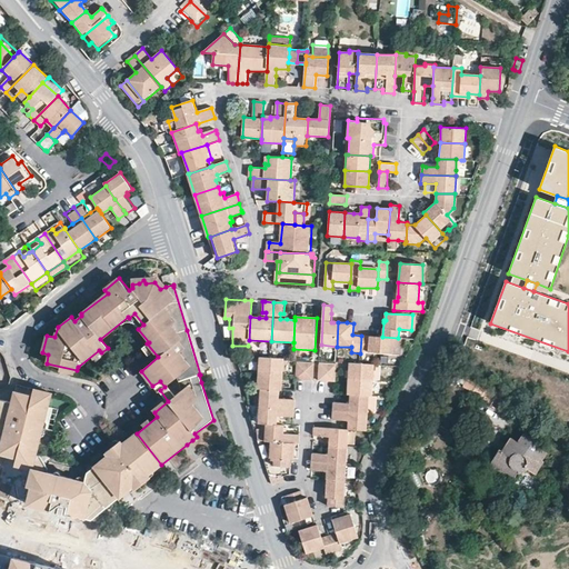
[(361,336),(360,353),(369,353),(369,352),(400,353),(400,338),(398,338),(382,337),(373,336),(361,336)]
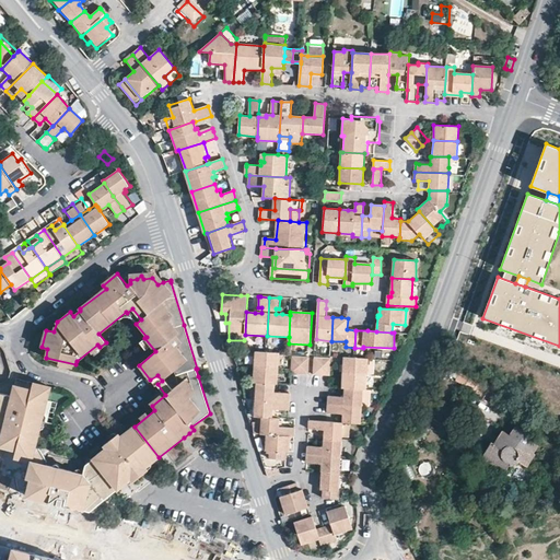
[(266,341),(247,340),(247,350),(266,351),(266,341)]
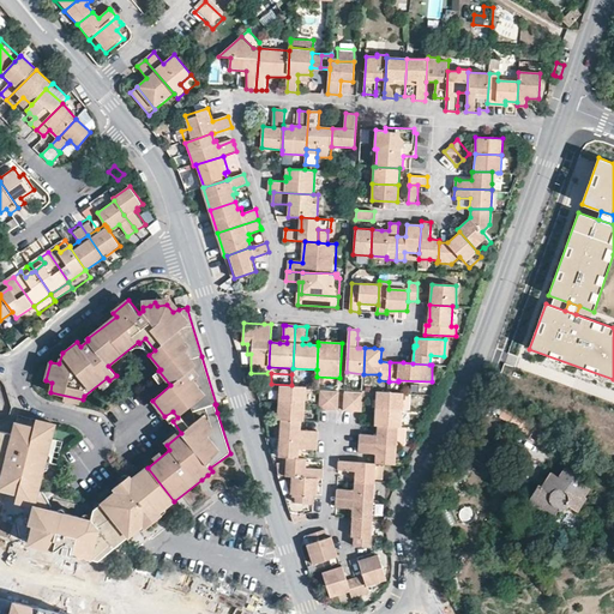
[(281,386),(280,402),(302,404),(302,395),(306,395),(306,387),(292,386),(281,386)]
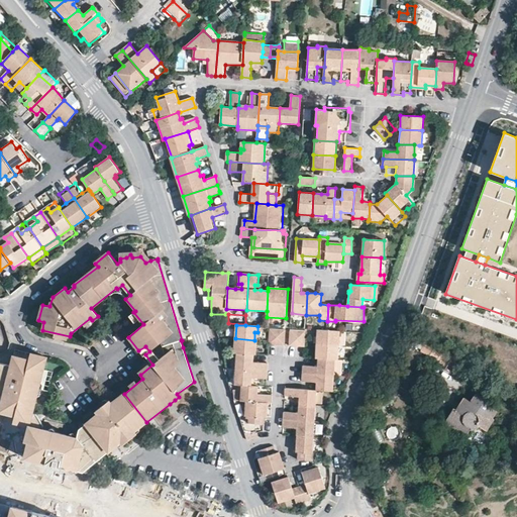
[(269,344),(277,344),(278,330),(270,329),(269,340),(269,344)]
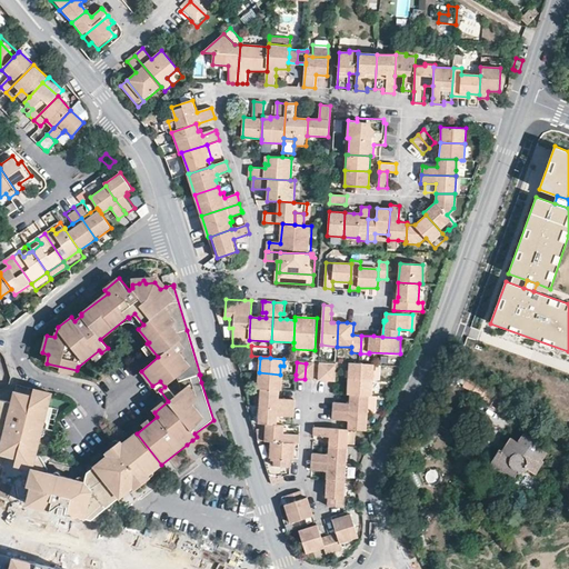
[(305,379),(312,380),(313,363),(310,363),(306,363),(305,379)]
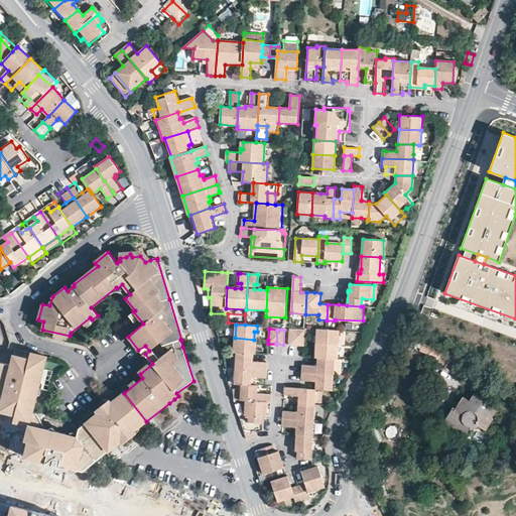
[(316,330),(316,344),(338,345),(339,331),(327,330),(316,330)]
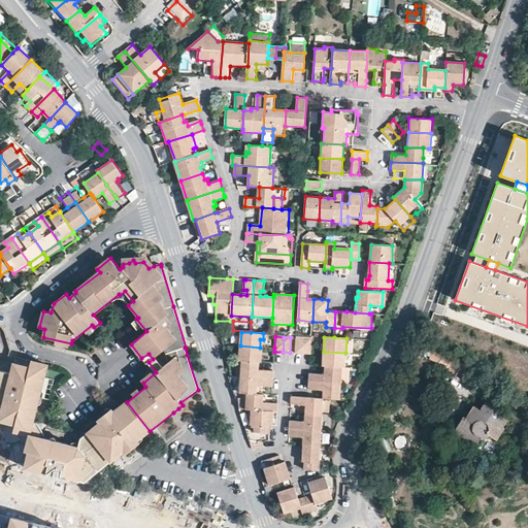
[(304,338),(300,338),(297,338),(296,353),(303,354),(304,338)]
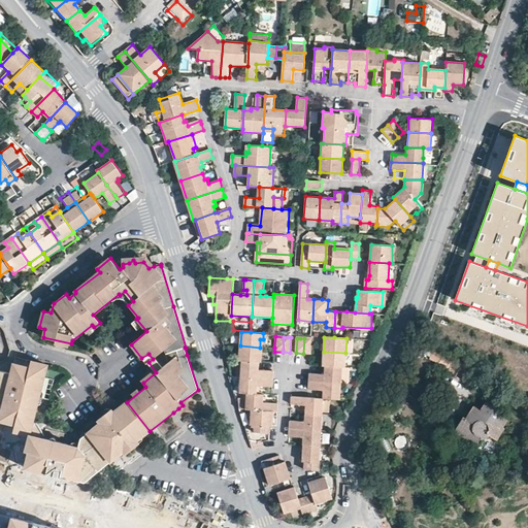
[(311,338),(304,338),(303,354),(310,355),(310,351),(311,338)]
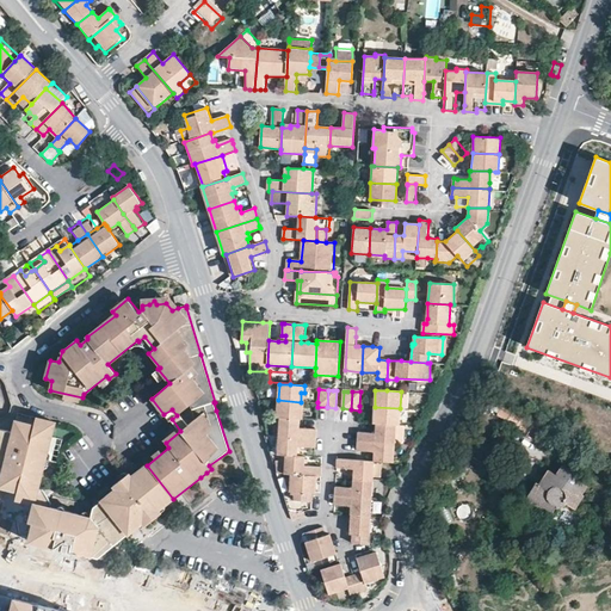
[(411,392),(401,392),(400,408),(408,408),(411,392)]
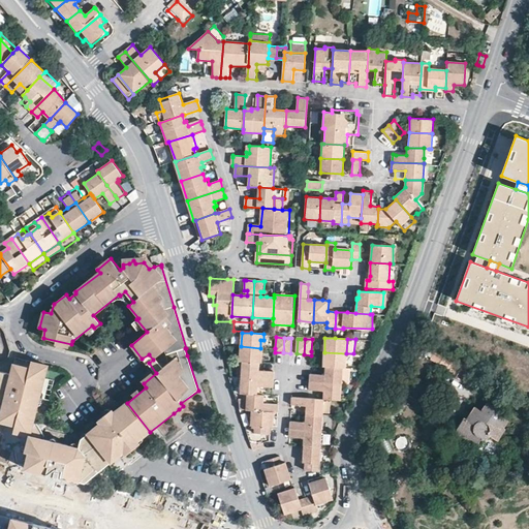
[(242,362),(260,363),(262,363),(262,355),(259,355),(260,348),(241,346),(241,362),(242,362)]
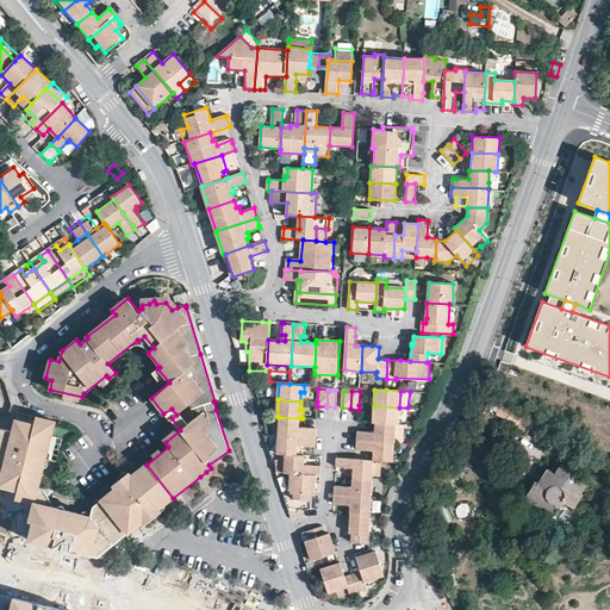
[(500,405),(496,414),(549,447),(555,437),(500,405)]
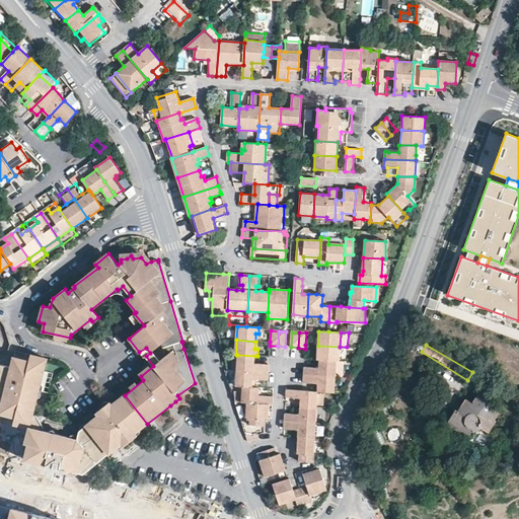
[(317,360),(319,360),(332,361),(339,361),(340,347),(318,346),(317,360)]
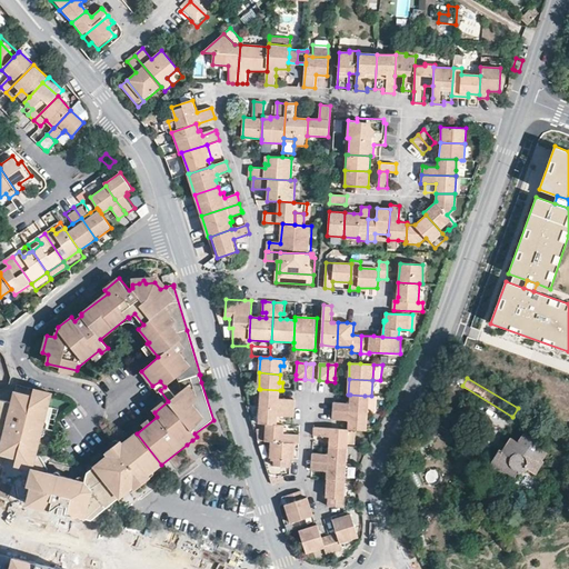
[(50,510),(85,518),(90,520),(99,513),(132,487),(136,490),(143,485),(151,478),(149,475),(161,465),(137,433),(123,443),(120,440),(105,453),(107,457),(88,473),(86,482),(45,471),(47,466),(41,457),(37,456),(52,393),(1,381),(0,382),(0,435),(3,436),(0,449),(0,453),(6,456),(17,459),(16,466),(22,467),(32,470),(28,486),(31,487),(27,505),(50,510)]
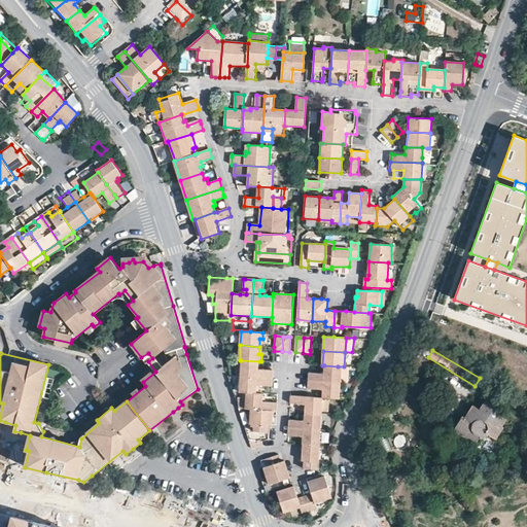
[(240,377),(272,379),(273,373),(273,372),(259,371),(259,361),(241,360),(240,377)]
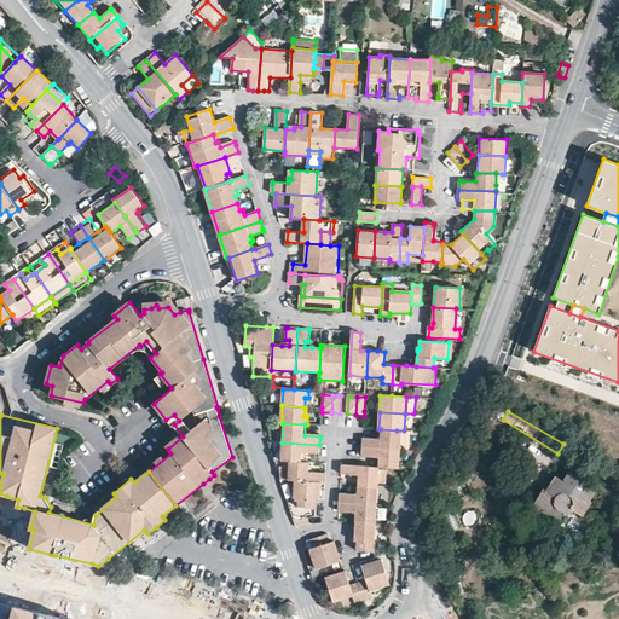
[(381,439),(363,438),(363,447),(395,450),(397,431),(381,429),(381,439)]
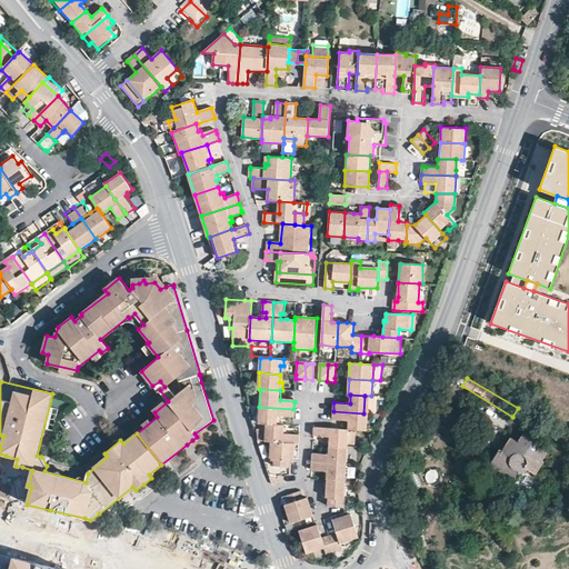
[(259,407),(259,425),(265,425),(279,426),(279,416),(293,417),(293,416),(293,409),(259,407)]
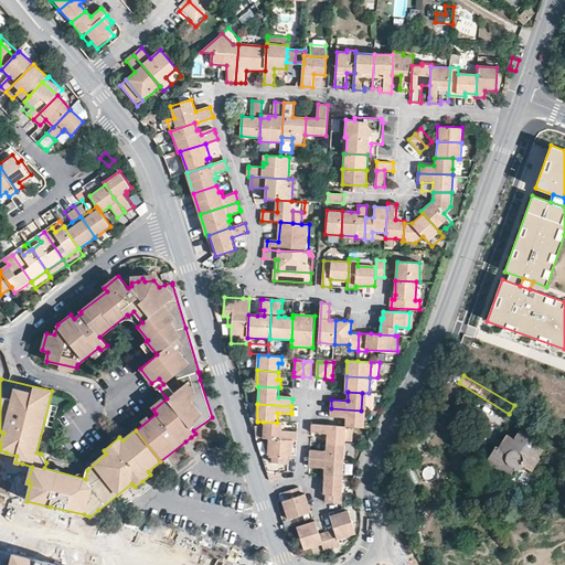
[(361,411),(331,408),(330,416),(330,418),(345,419),(345,427),(360,428),(361,411)]
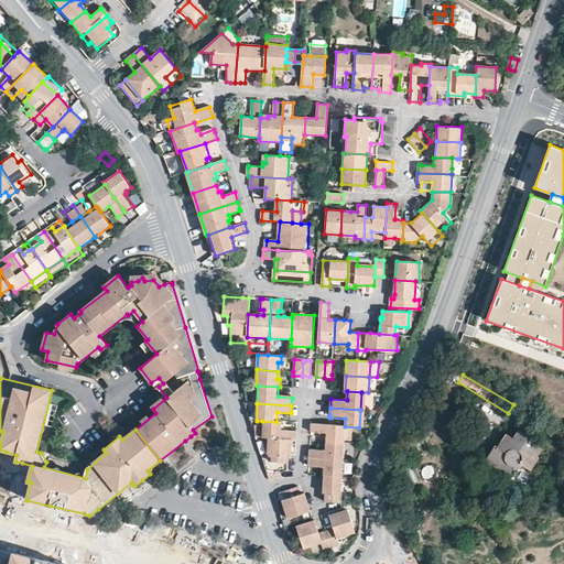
[(262,421),(261,437),(267,438),(290,440),(292,440),(295,440),(296,433),(296,432),(282,432),(283,422),(277,422),(262,421)]
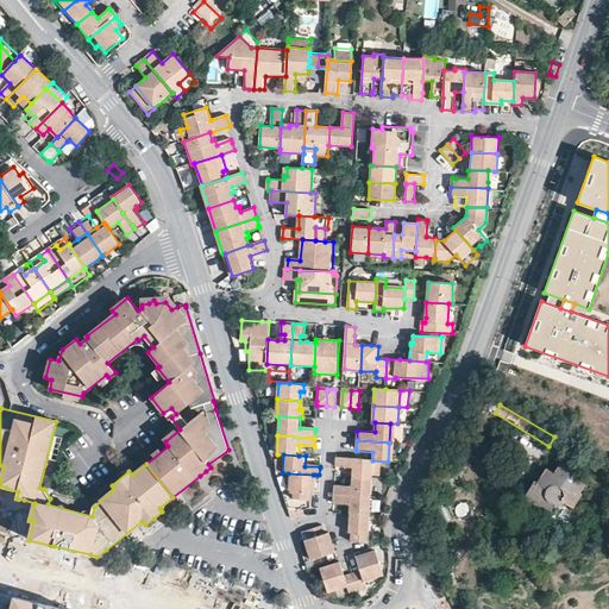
[(372,460),(356,459),(336,458),(336,466),(352,468),(351,477),(371,478),(371,476),(372,463),(372,460)]
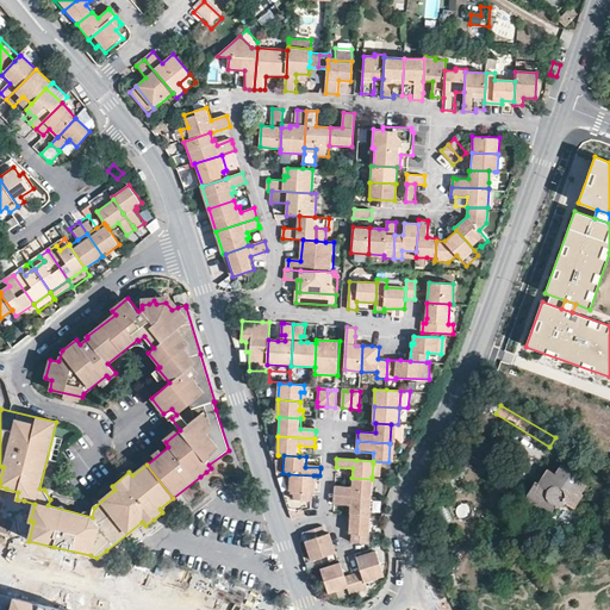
[(535,480),(524,498),(533,504),(526,516),(542,527),(554,509),(566,503),(576,509),(584,495),(582,493),(587,484),(576,477),(578,474),(561,464),(555,473),(547,467),(537,483),(535,480)]
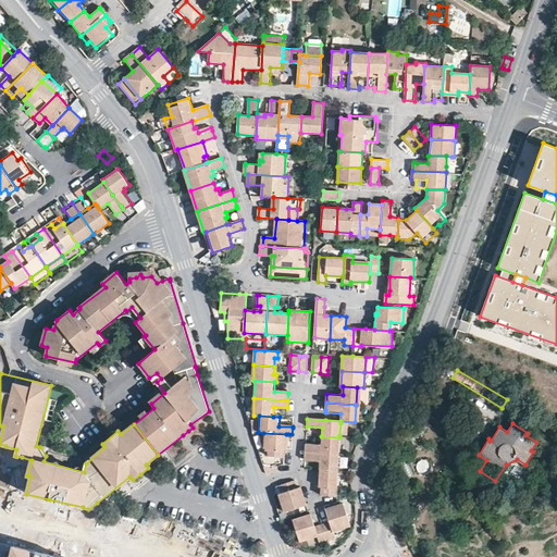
[(267,457),(284,457),(284,450),(287,450),(288,443),(285,443),(286,434),(263,433),(263,449),(267,449),(267,457)]
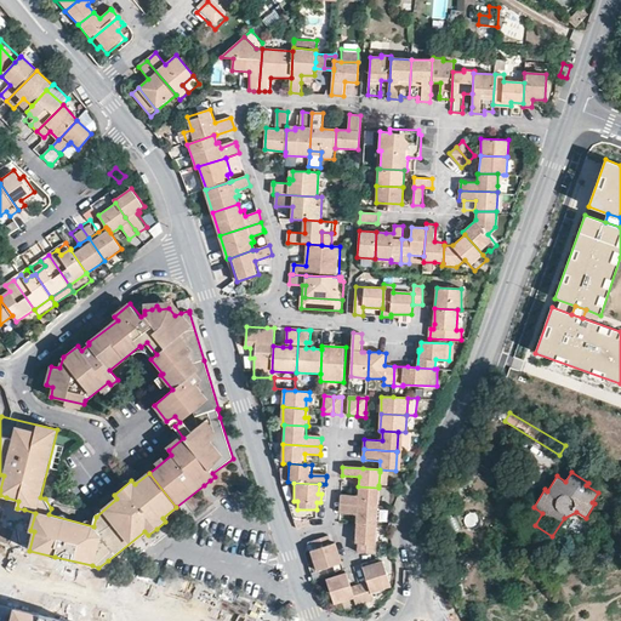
[(379,488),(358,486),(358,496),(341,495),(341,496),(340,505),(377,507),(379,488)]
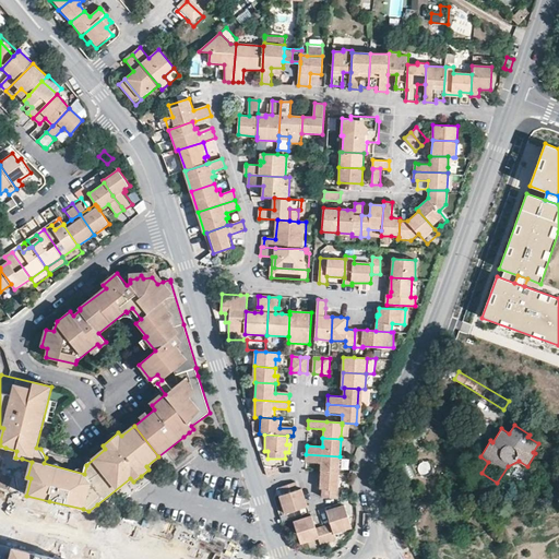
[(340,456),(306,454),(306,461),(306,462),(321,464),(321,473),(339,474),(340,456)]
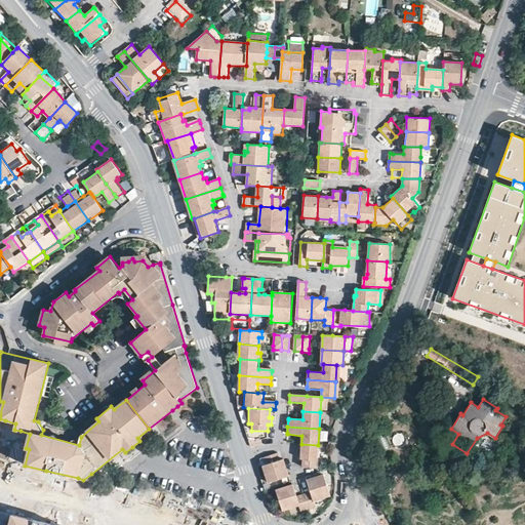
[(318,445),(301,444),(300,453),(300,459),(303,460),(301,468),(315,468),(318,469),(318,460),(317,460),(318,445)]
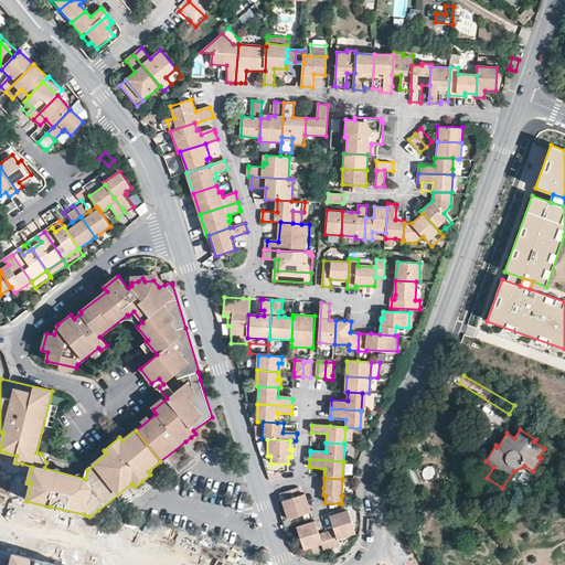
[(299,488),(284,492),(286,501),(283,502),(288,520),(308,513),(306,505),(308,504),(307,499),(305,494),(301,496),(299,488)]
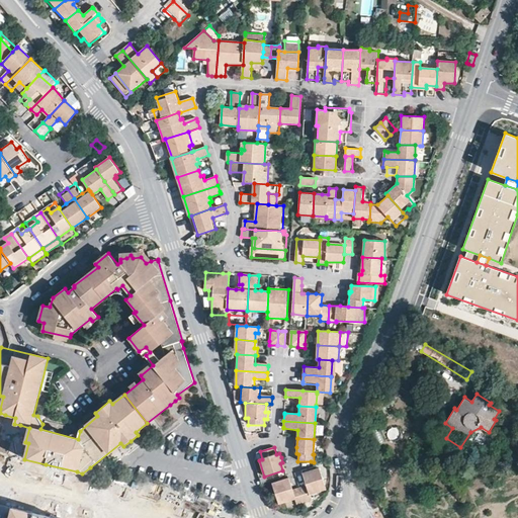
[(307,485),(299,488),(305,503),(312,501),(310,495),(326,489),(320,468),(311,471),(311,473),(304,476),(307,485)]
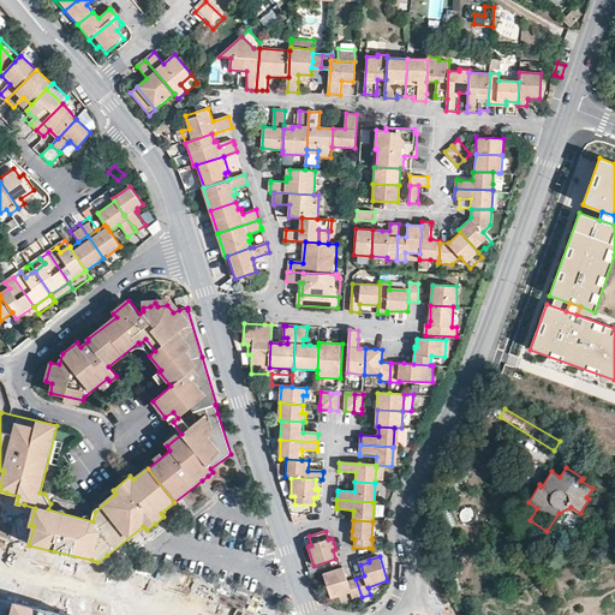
[(362,597),(356,579),(347,581),(344,571),(335,574),(333,571),(322,574),(330,599),(351,593),(353,599),(362,597)]
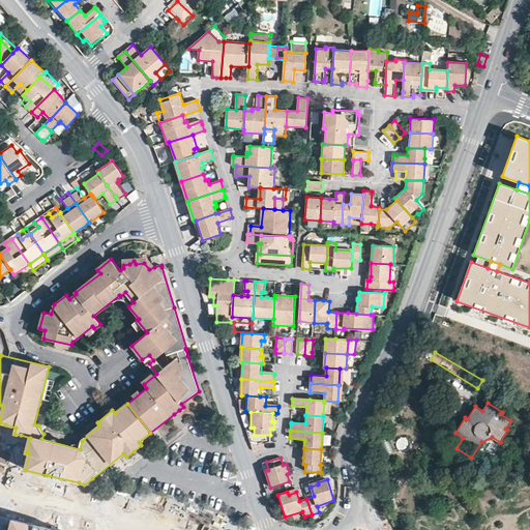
[(53,529),(34,525),(12,519),(9,529),(53,529)]
